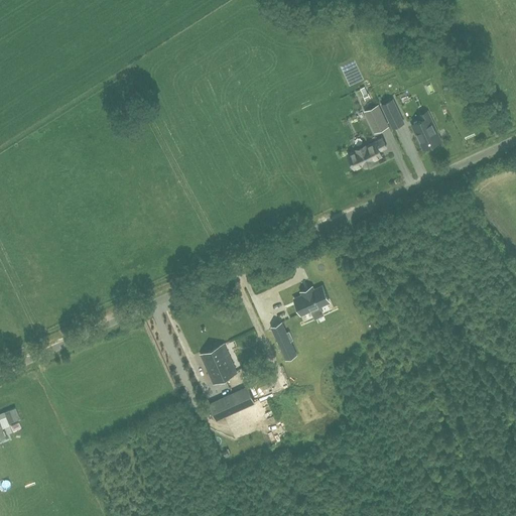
[(381,105),(388,121),(401,115),(393,99),(381,105)]
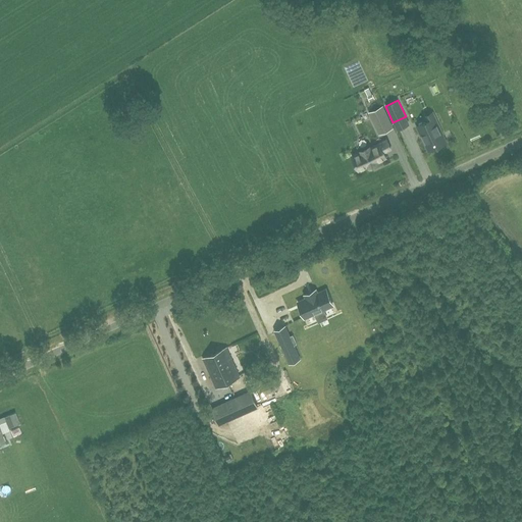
[(382,106),(369,112),(374,123),(387,117),(382,106)]
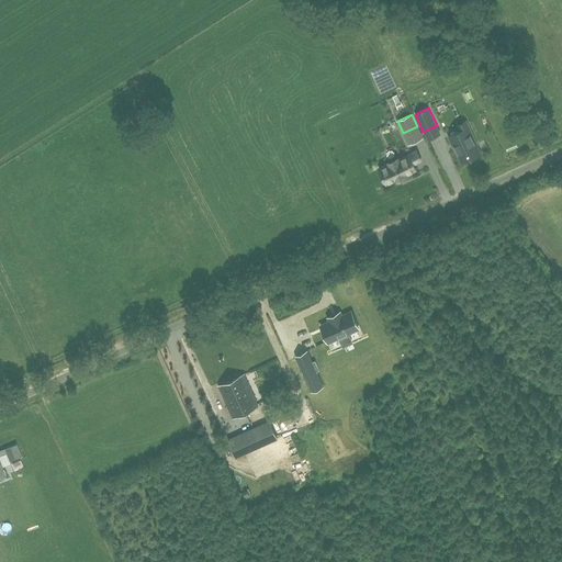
[(481,154),(481,153),(479,154),(475,145),(476,145),(478,144),(470,130),(461,134),(460,132),(449,136),(461,163),(481,154)]
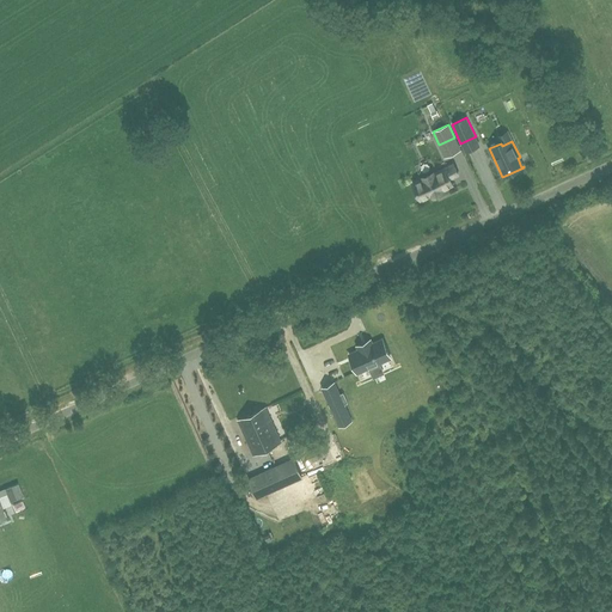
[(433,197),(442,193),(441,190),(453,185),(450,178),(458,175),(454,165),(434,175),(433,172),(423,177),(424,178),(412,184),(421,200),(432,195),(433,197)]
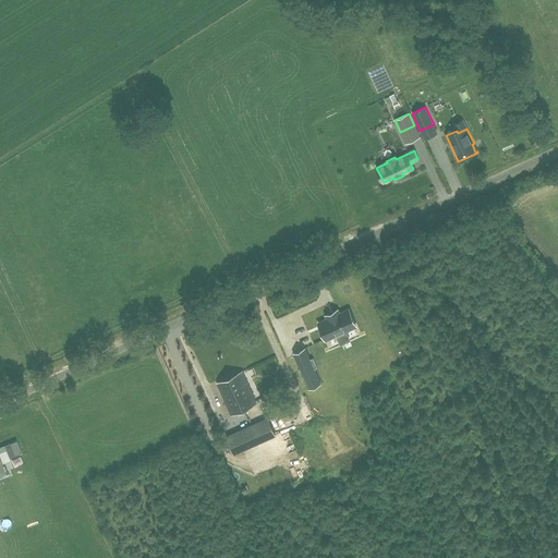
[(358,327),(349,308),(340,312),(339,308),(324,315),(326,318),(317,323),(326,342),(358,327)]
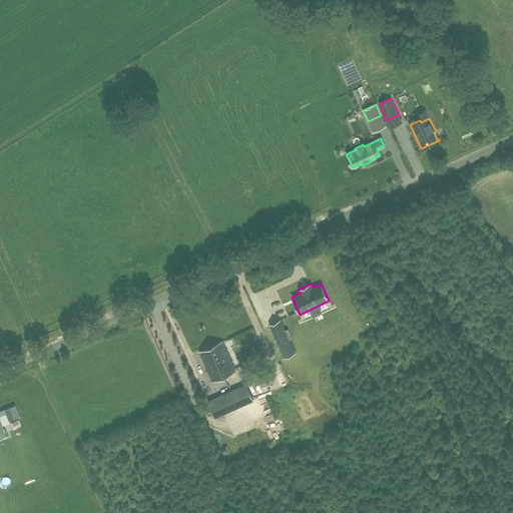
[(279,334),(269,339),(276,354),(286,350),(279,334)]
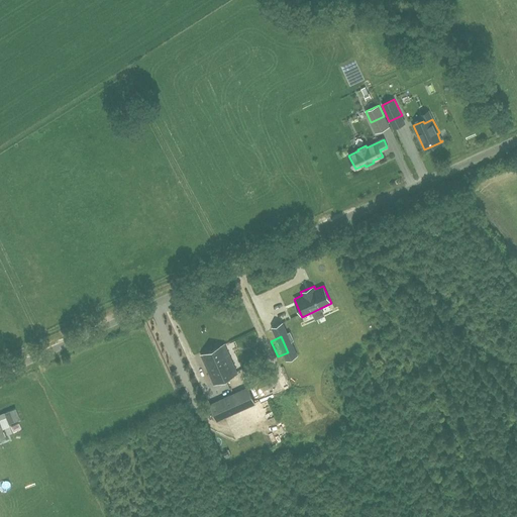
[(214,384),(237,374),(224,344),(201,354),(214,384)]
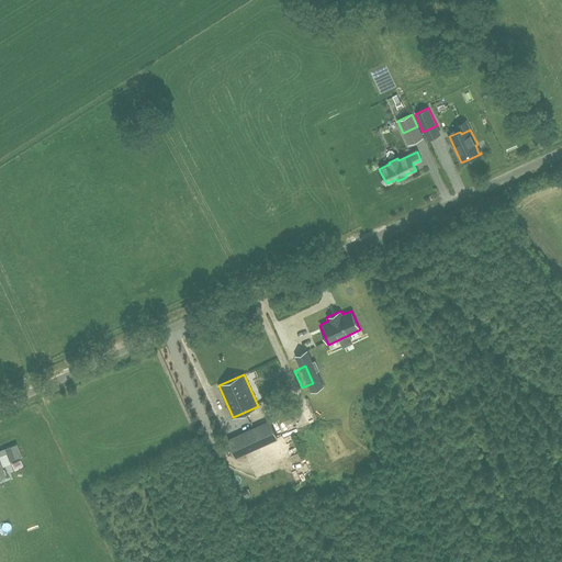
[(259,420),(266,417),(261,408),(256,412),(259,420)]
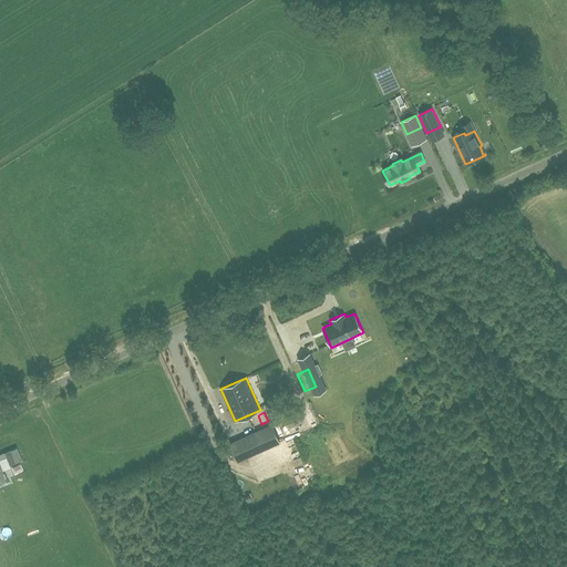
[(301,423),(298,415),(286,421),(289,429),(301,423)]
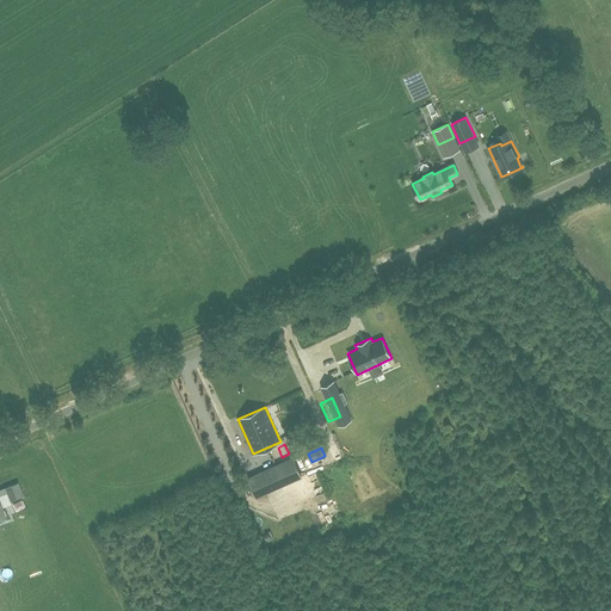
[(302,476),(294,457),(257,474),(265,493),(302,476)]
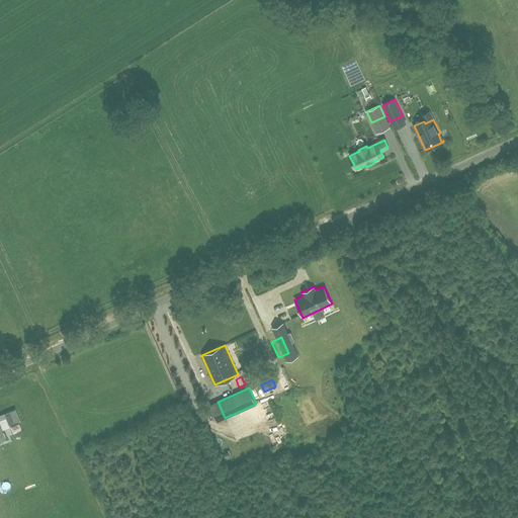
[(327,405),(331,403),(325,394),(322,397),(327,405)]
